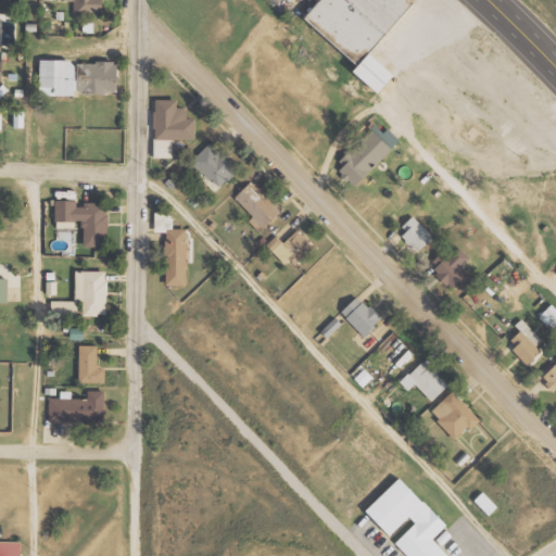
[(60,0),(75,0),(74,15),(104,16),(103,0),(60,0)]
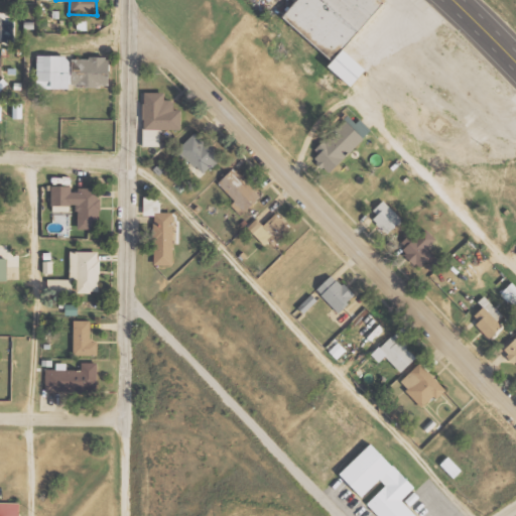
[(299,0),(286,17),(341,61),(372,23),(361,14),(371,0),(299,0)]
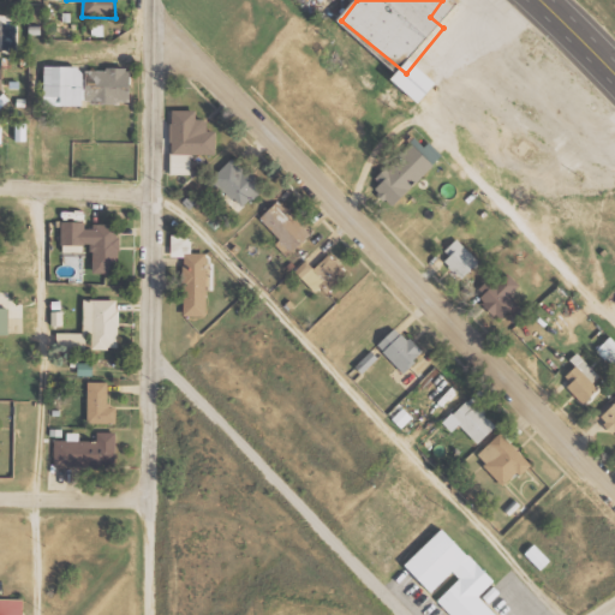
[(394,77),(419,102),(439,83),(412,58),(394,77)]
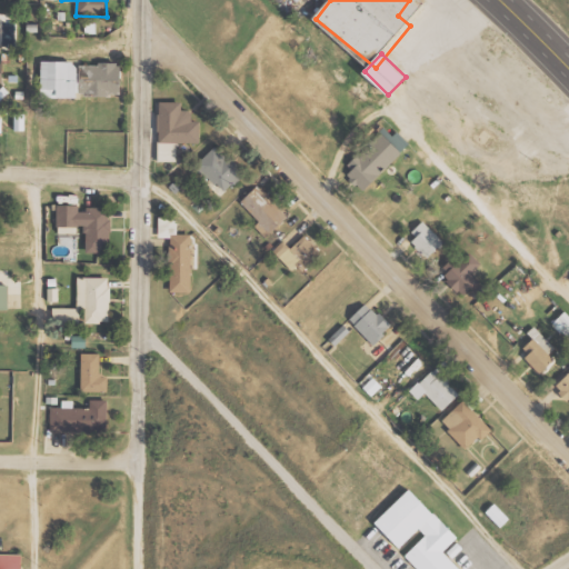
[(78,98),(78,61),(42,60),(41,95),(46,95),(46,89),(58,89),(58,97),(78,98)]
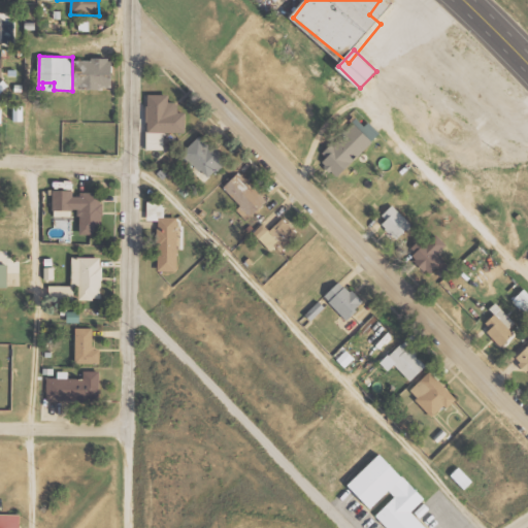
[(113,87),(113,59),(74,59),(74,88),(113,87)]
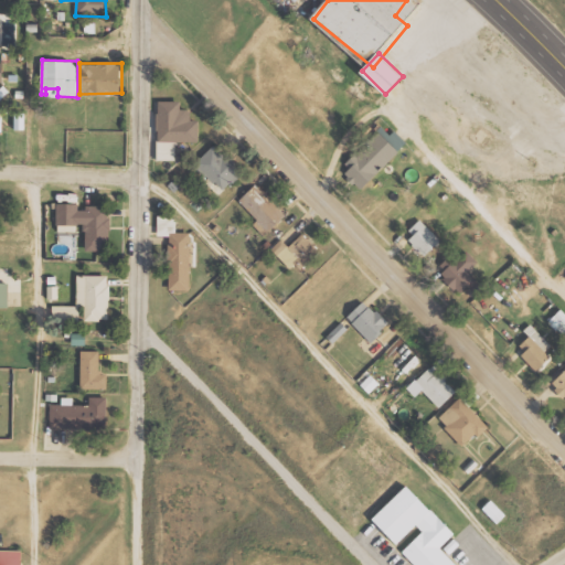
[(158,160),(177,160),(177,141),(200,141),(200,120),(192,120),(192,109),(181,109),(181,100),(158,102),(158,160)]
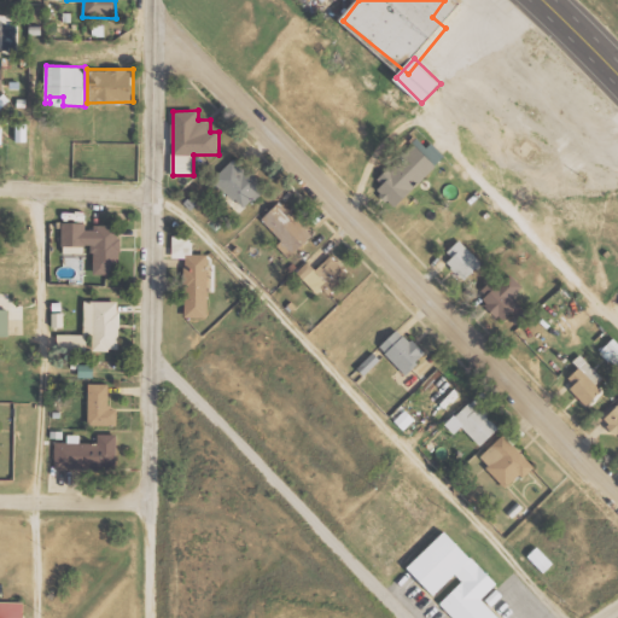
[(373,180),(392,205),(438,169),(418,144),(373,180)]
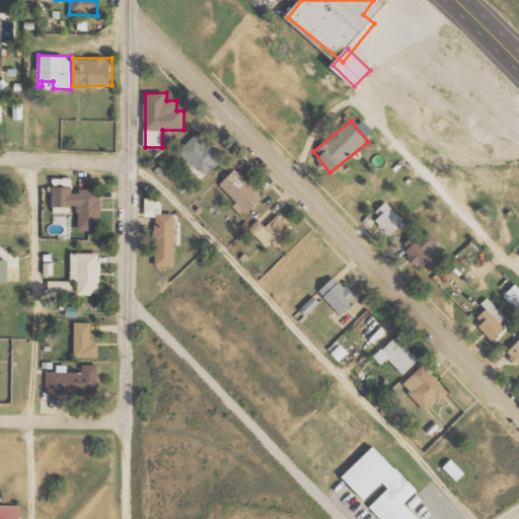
[(224,159),(199,132),(179,150),(205,176),(224,159)]
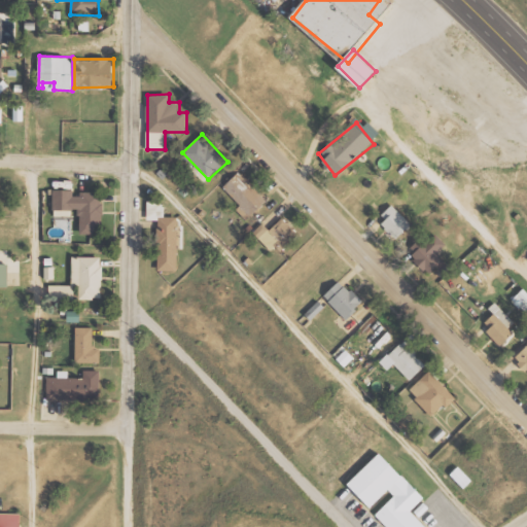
[(267,200),(240,171),(223,186),(250,215),(267,200)]
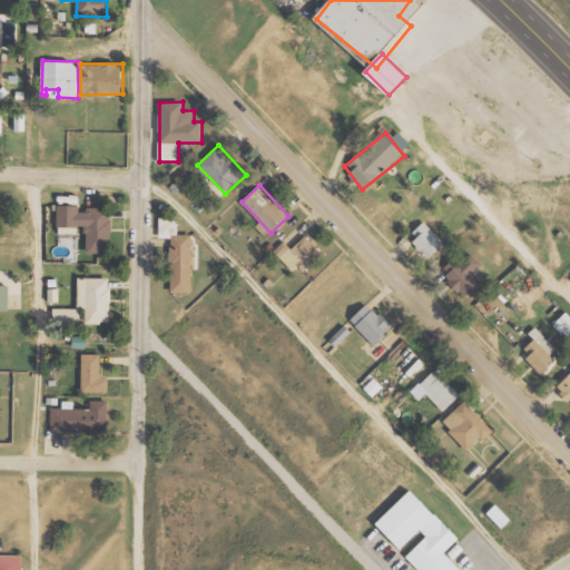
[(85,253),(111,253),(110,208),(79,208),(79,205),(58,205),(58,234),(85,234),(85,253)]
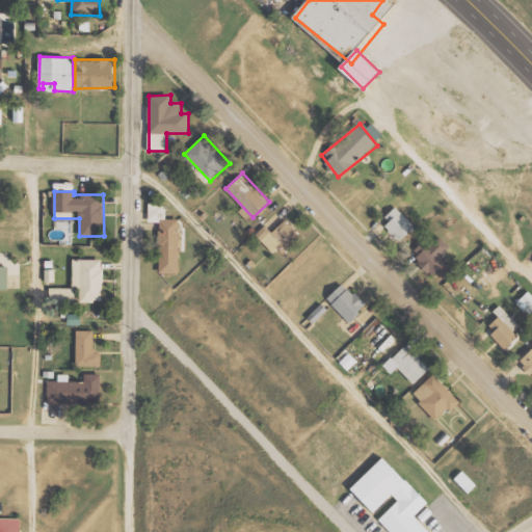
[(382,220),(401,240),(416,227),(397,207),(382,220)]
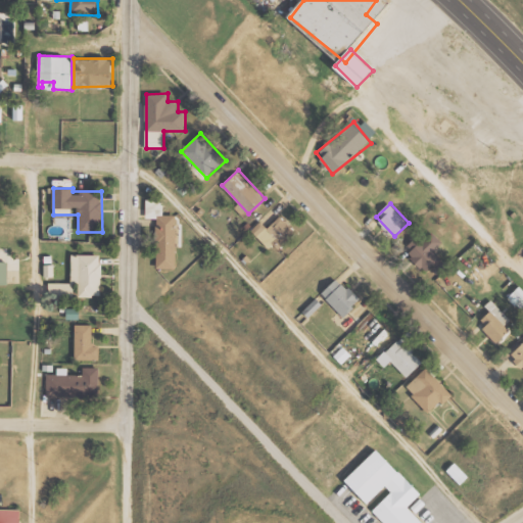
[(177,268),(156,268),(157,215),(177,215),(177,268)]
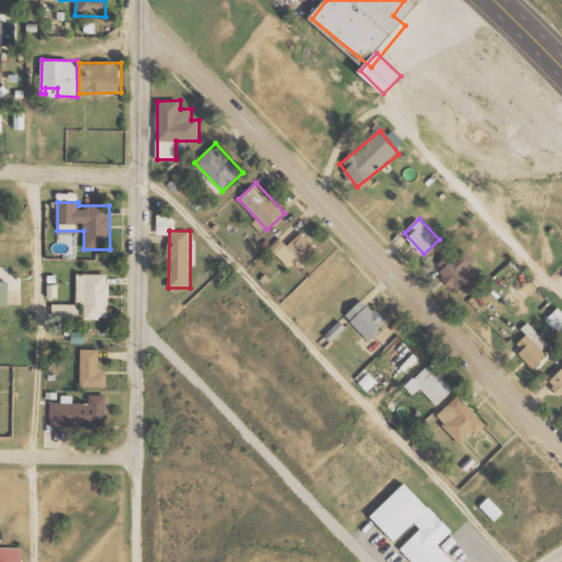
[(288,245),(280,237),(271,246),(295,272),(318,250),(301,232),(288,245)]
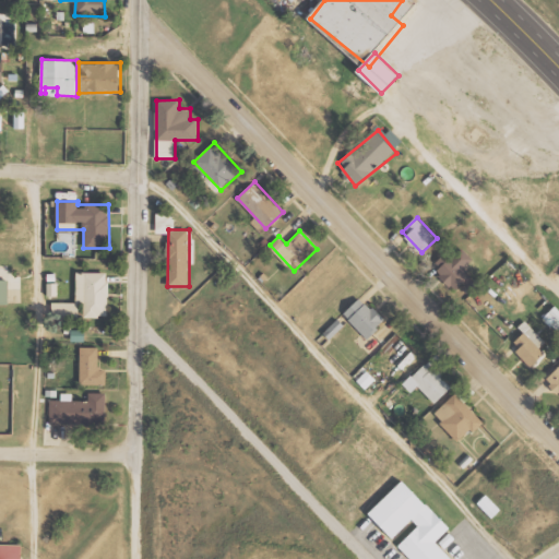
[(463,269),(473,260),(462,248),(452,257),(448,251),(432,265),(455,290),(462,285),(465,288),(474,281),(463,269)]
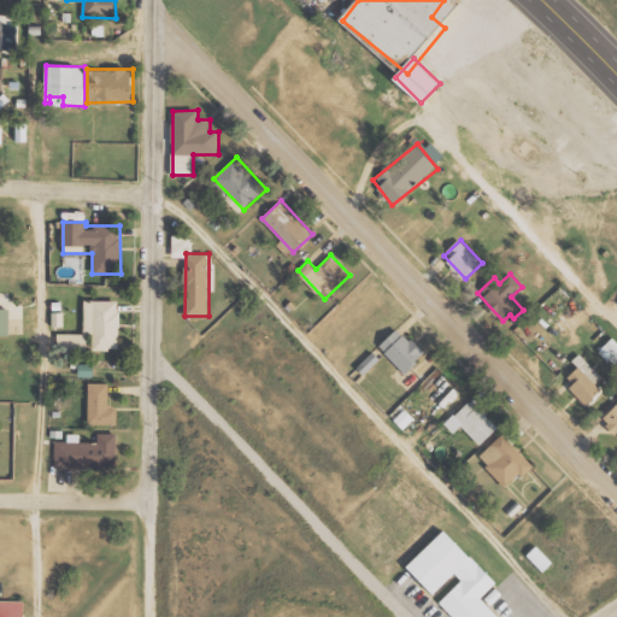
[(84,334),(59,334),(59,347),(119,348),(119,300),(84,300),(84,334)]
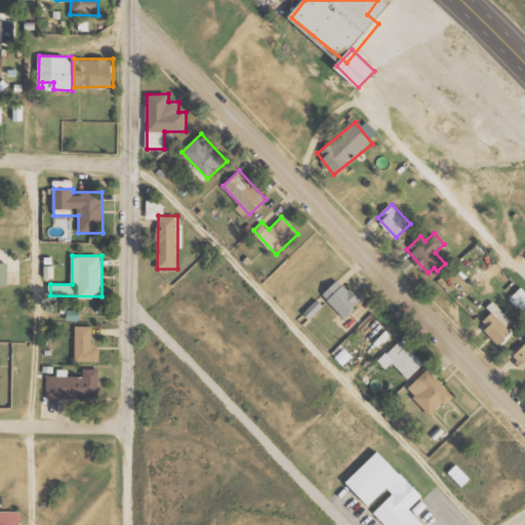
[(0,286),(8,286),(8,263),(0,263),(0,286)]
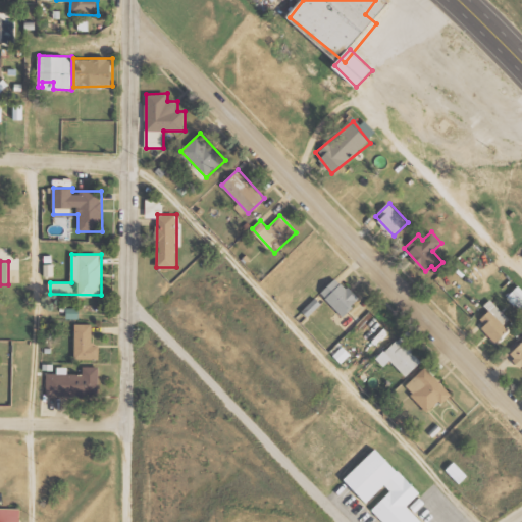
[(321,293),(344,316),(360,301),(337,277),(321,293)]
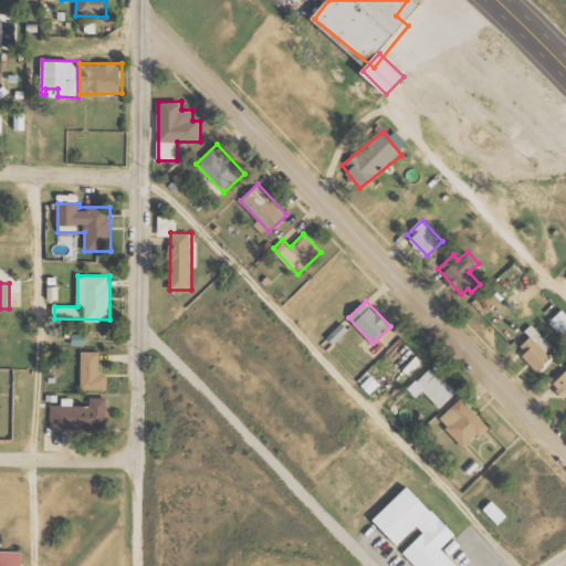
[(540,370),(553,358),(547,352),(553,346),(537,331),(519,349),(540,370)]
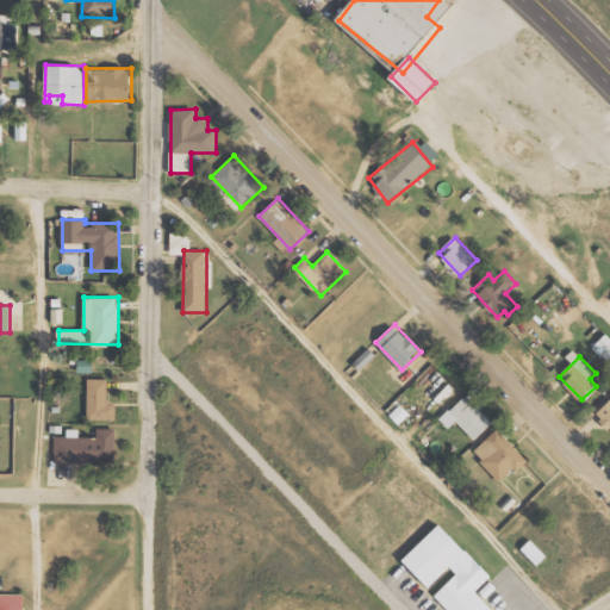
[(88,419),(116,419),(116,402),(107,403),(107,379),(87,379),(88,419)]
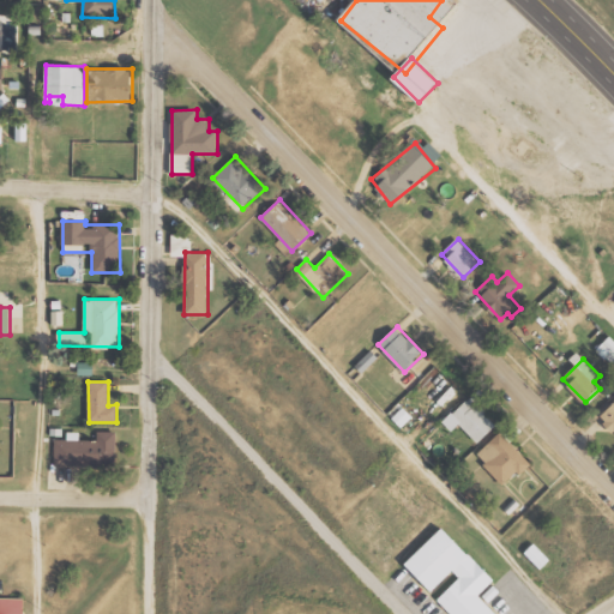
[(477,444),(450,416),(468,398),(495,425),(477,444)]
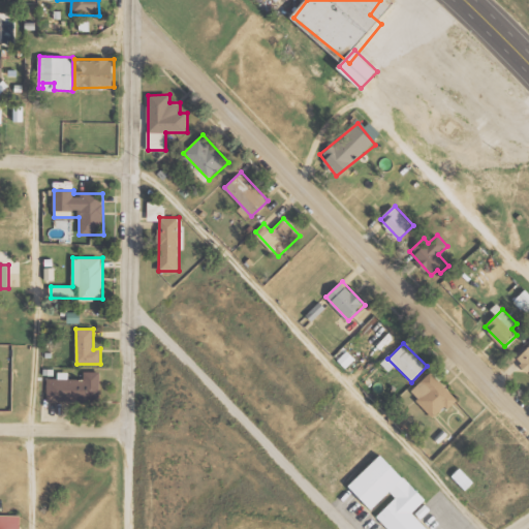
[(528,347),(517,359),(528,371),(528,347)]
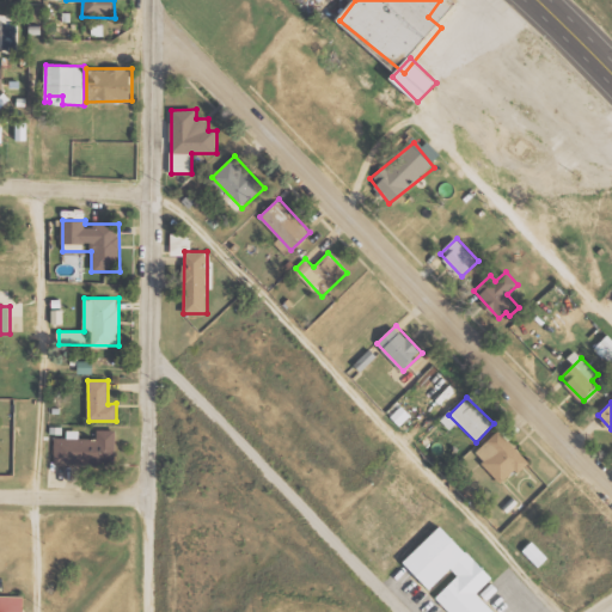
[(497,429),(531,461),(520,473),(515,469),(501,483),(481,463),(483,459),(476,452),(497,429)]
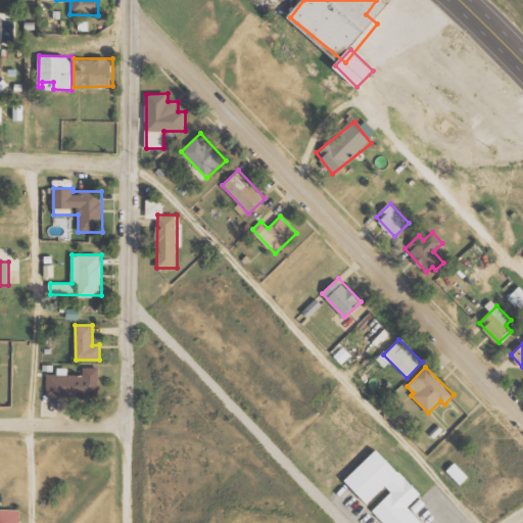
[(47,375),(47,396),(99,396),(99,368),(83,368),(83,375),(67,375),(67,368),(57,368),(57,375),(47,375)]
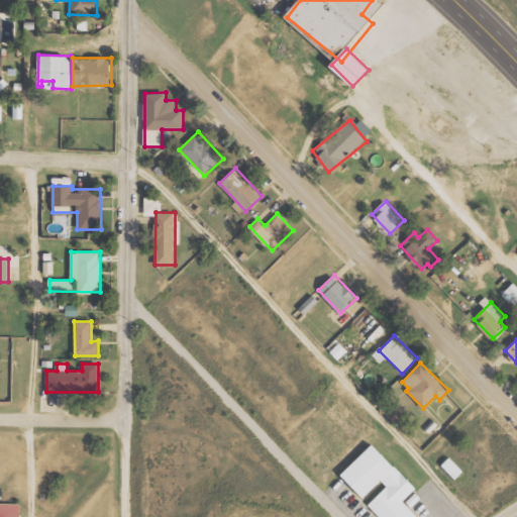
[(332,482),(365,450),(387,474),(389,472),(409,493),(395,506),(406,516),(368,516),(362,511),(382,492),(376,486),(354,506),(332,482)]
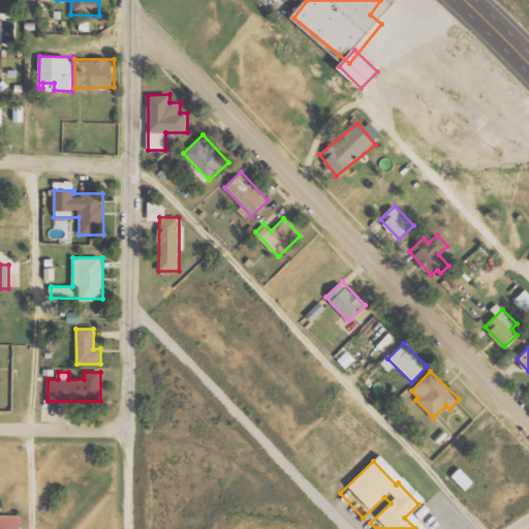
[(452,476),(461,467),(474,481),(465,491),(452,476)]
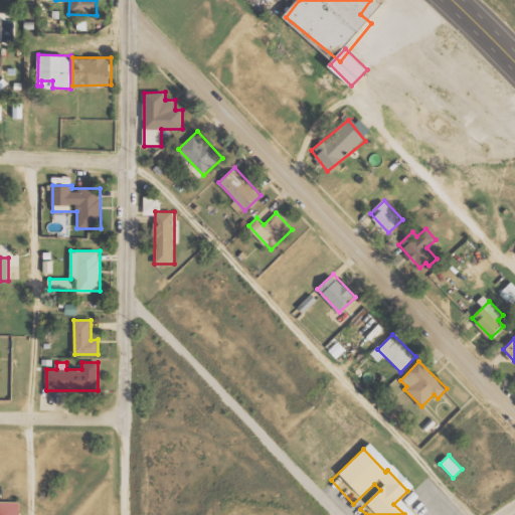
[(19,514),(20,502),(0,501),(0,514),(19,514)]
